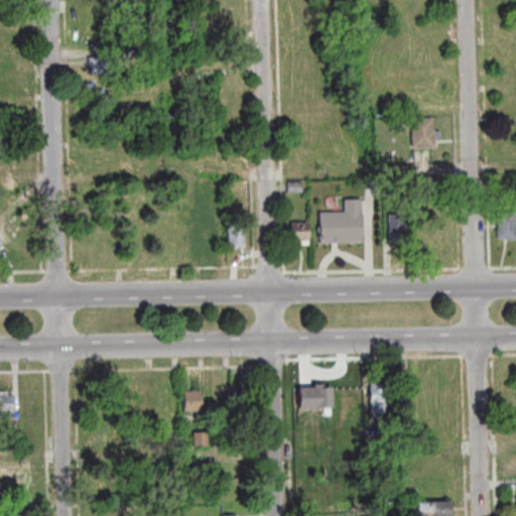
[(93,75),(92,57),(116,57),(117,74),(93,75)]
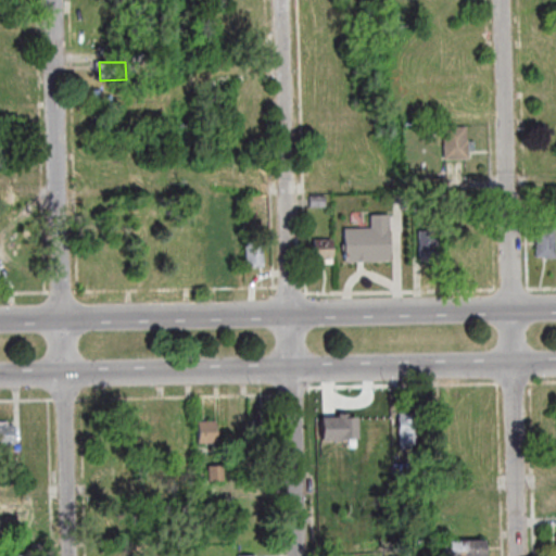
[(445,159),(469,158),(469,151),(476,150),(475,141),(469,141),(469,139),(467,139),(467,126),(444,127),(445,159)]
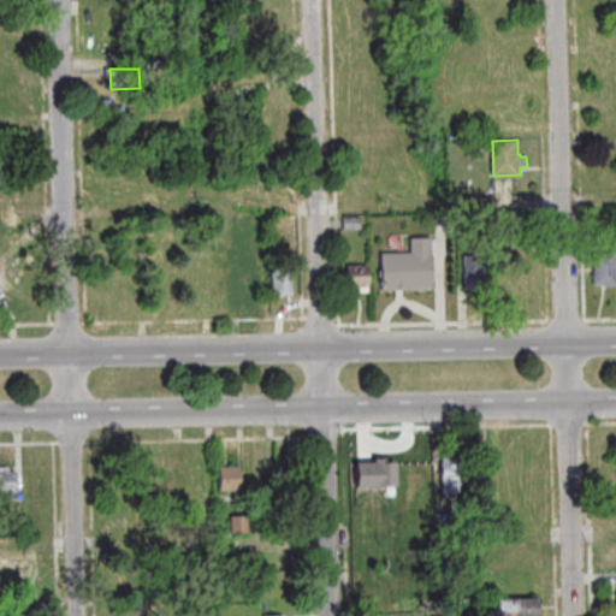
[(361,231),(344,231),(344,218),(361,217),(361,231)]
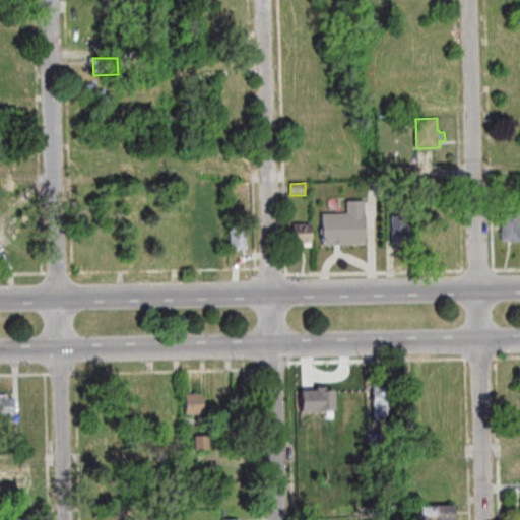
[(323,214),(324,245),(365,244),(364,201),(345,201),(346,213),(323,214)]
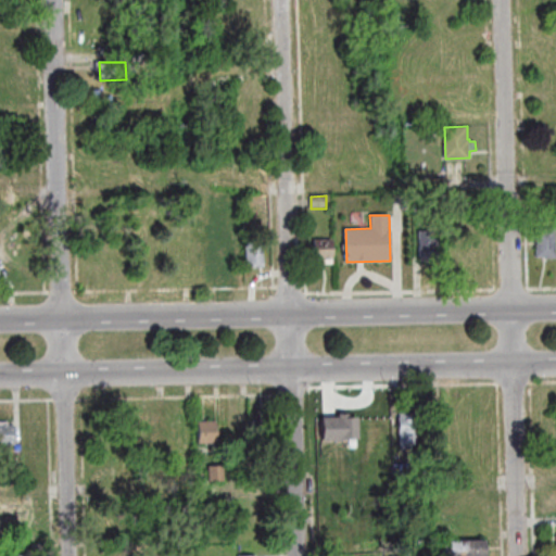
[(555,255),(539,255),(538,229),(555,228),(555,255)]
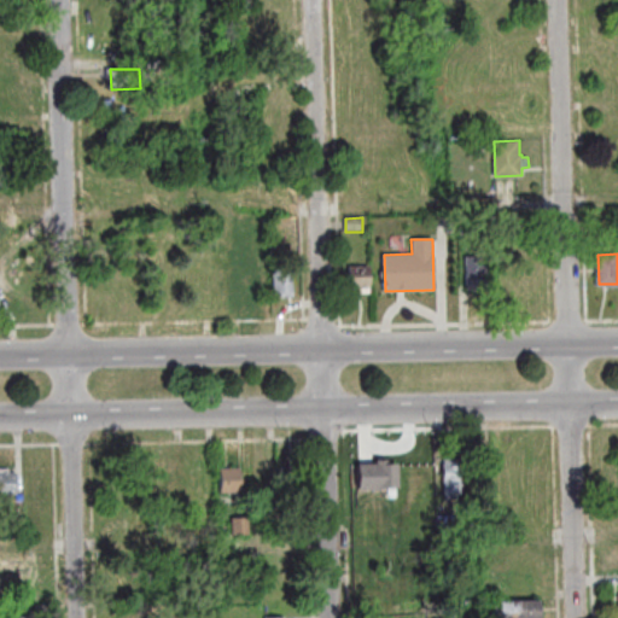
[(488,287),(488,257),(467,257),(468,289),(488,287)]
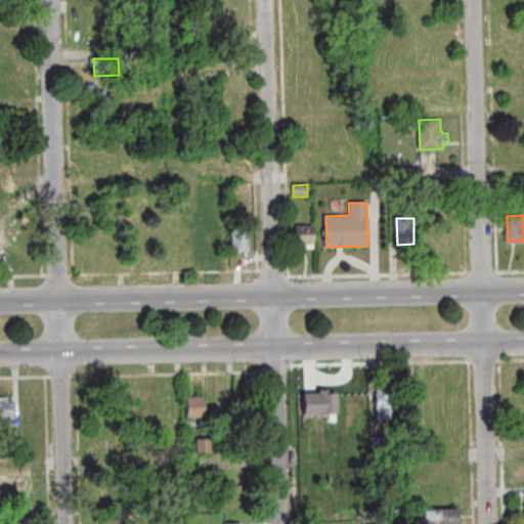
[(233,248),(233,226),(250,225),(250,252),(239,252),(239,248),(233,248)]
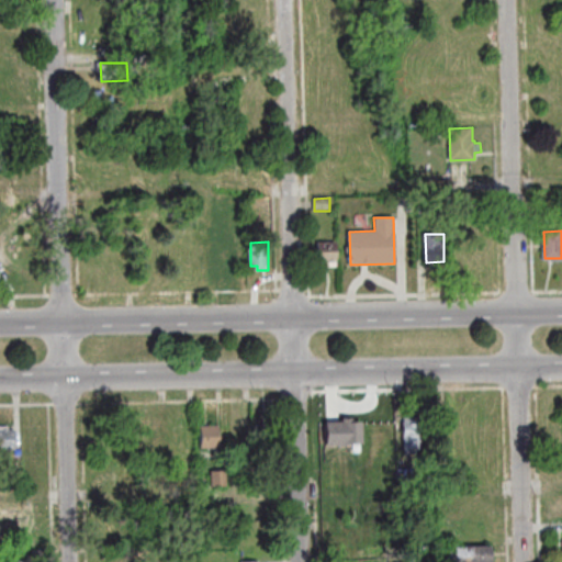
[(337,267),(336,242),(318,243),(319,262),(327,261),(327,267),(337,267)]
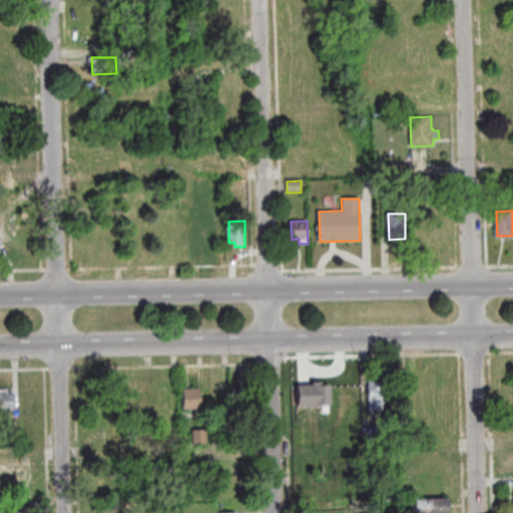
[(370,410),(369,382),(385,381),(386,409),(378,409),(378,414),(371,414),(371,410),(370,410)]
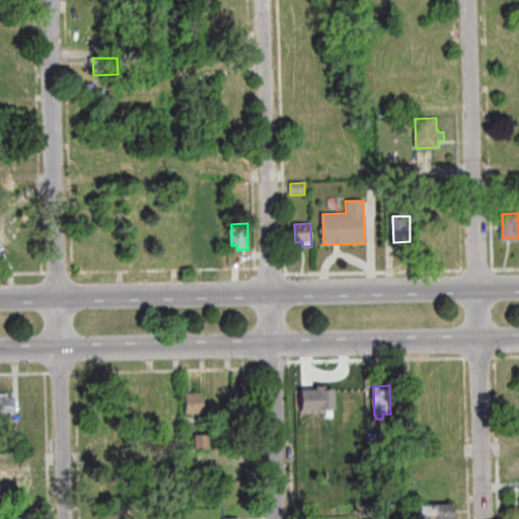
[(301,411),(301,390),(316,389),(316,387),(325,386),(325,389),(335,389),(336,411),(301,411)]
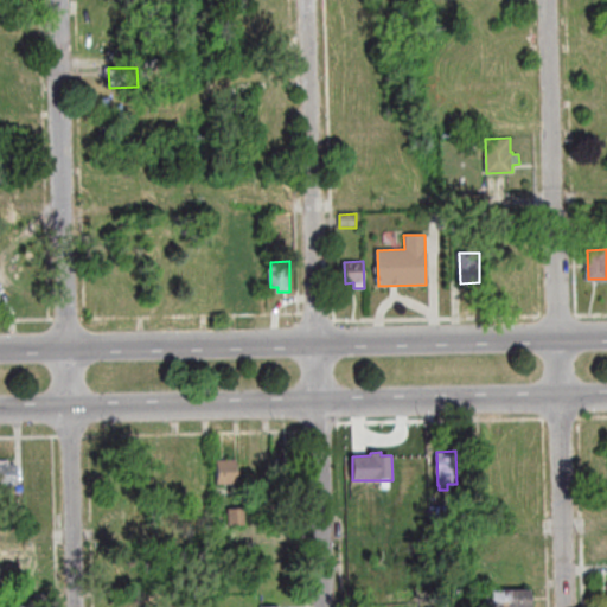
[(236,459),(237,485),(218,485),(217,460),(236,459)]
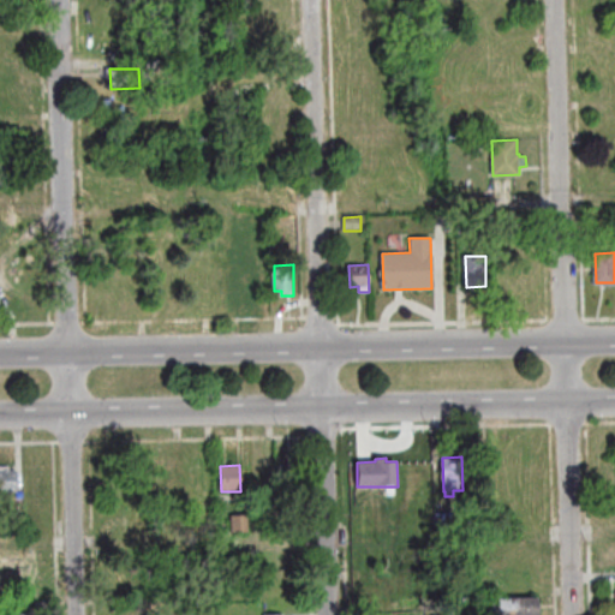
[(302,465),(302,490),(281,490),(281,465),(302,465)]
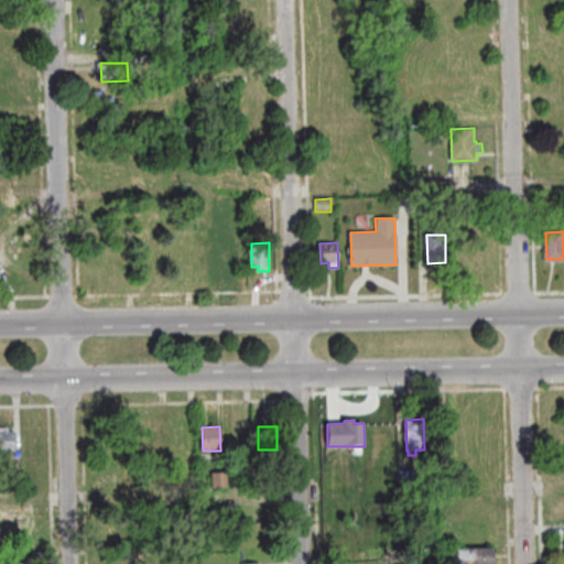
[(0,453),(17,453),(17,431),(9,431),(9,427),(0,427),(0,453)]
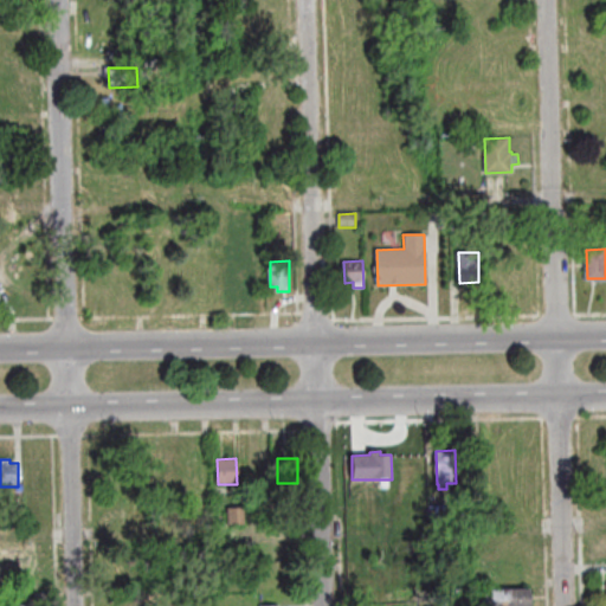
[(446,516),(432,516),(431,507),(446,505),(446,516)]
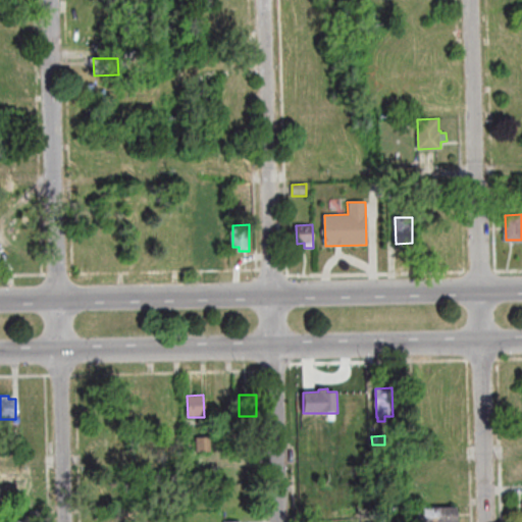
[(198,453),(197,438),(210,437),(211,453),(198,453)]
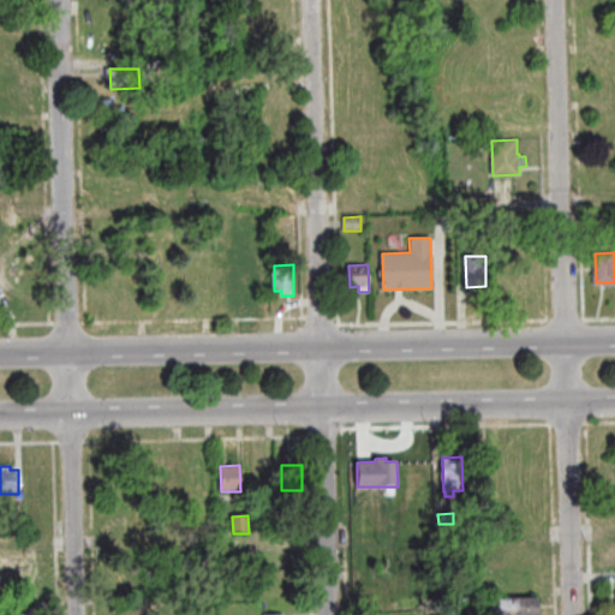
[(497,599),(537,597),(537,614),(497,614),(497,613),(494,613),(494,604),(497,603),(497,599)]
